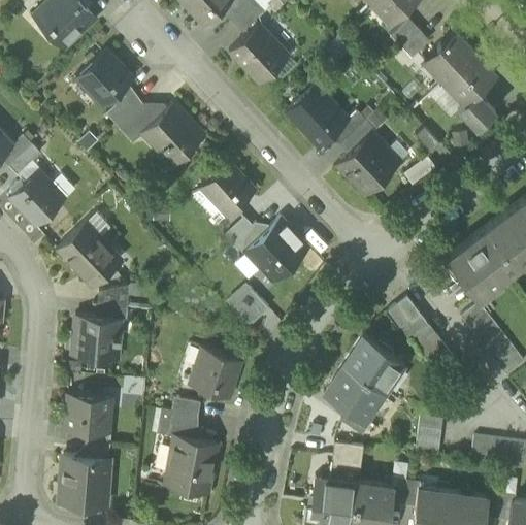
[(63,47),(64,48),(96,19),(78,1),(77,0),(53,0),(34,18),(36,19),(40,14),(67,43),(63,47)]
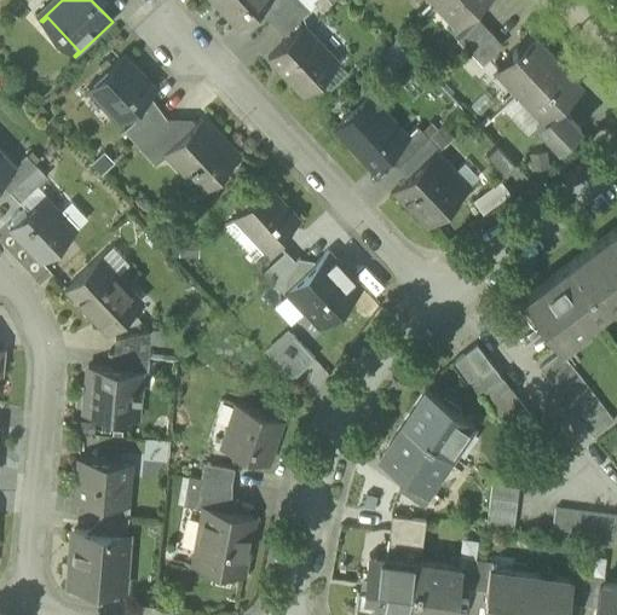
[(213,0),(242,30),(263,10),(272,0),(213,0)]
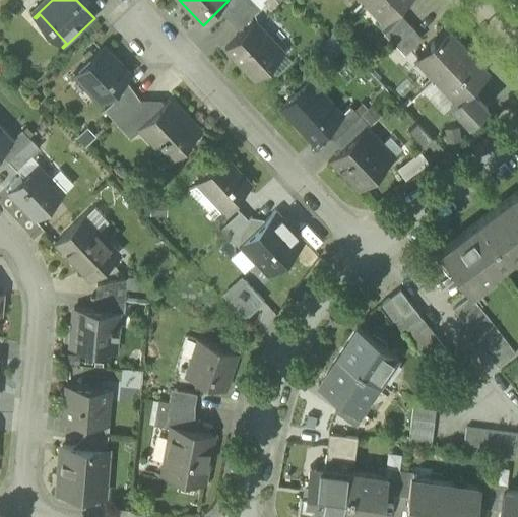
[(229,0),(220,8),(231,18),(250,0),(249,0),(229,0)]
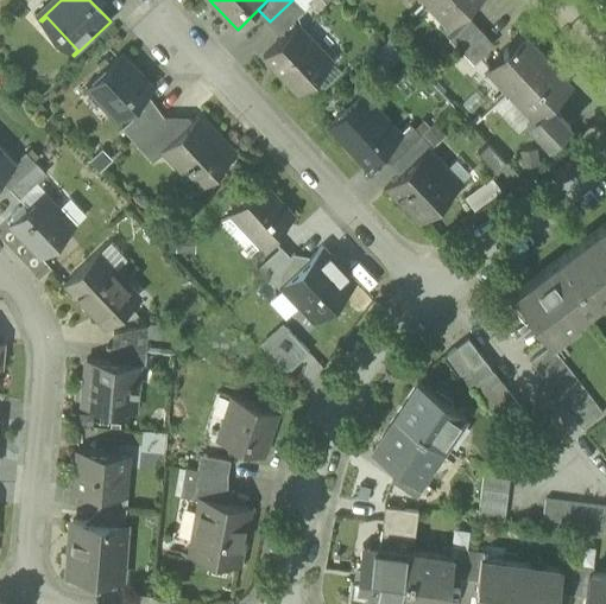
[(305,14),(292,0),(270,21),(283,36),(305,14)]
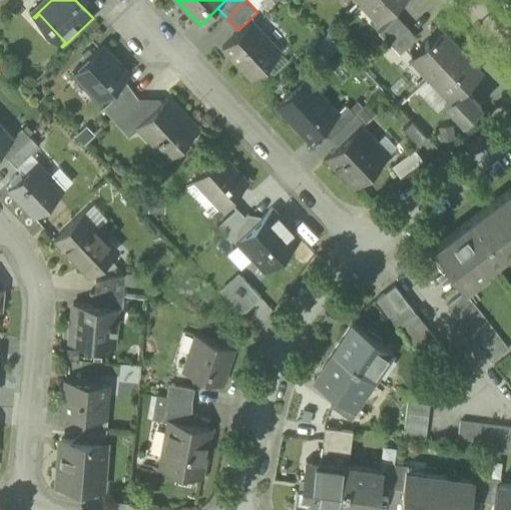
[(404,0),(363,0),(381,20),(382,21),(392,11),(404,0)]
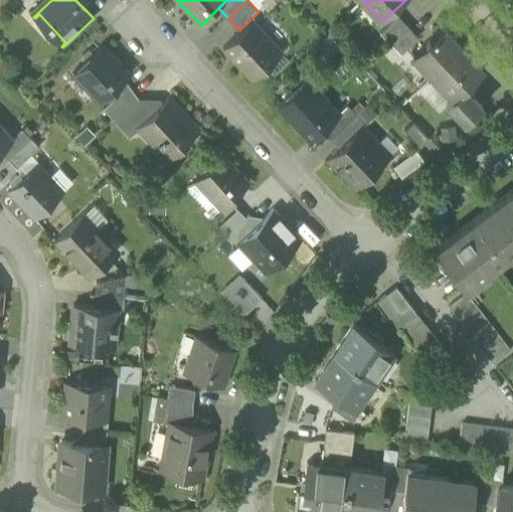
[(375,27),(383,35),(400,19),(393,11),(383,21),(382,20),(375,27)]
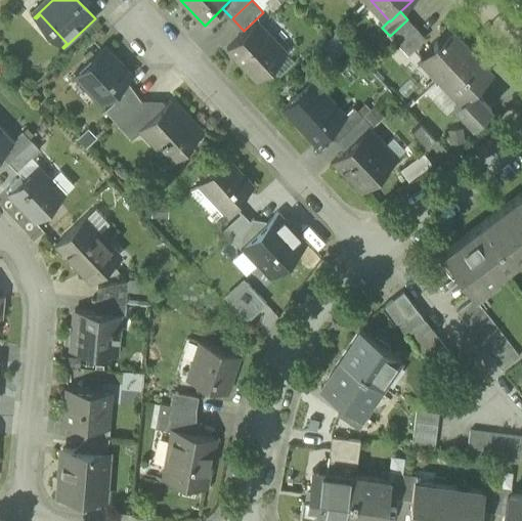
[(36,18),(62,47),(67,43),(40,14),(36,18)]
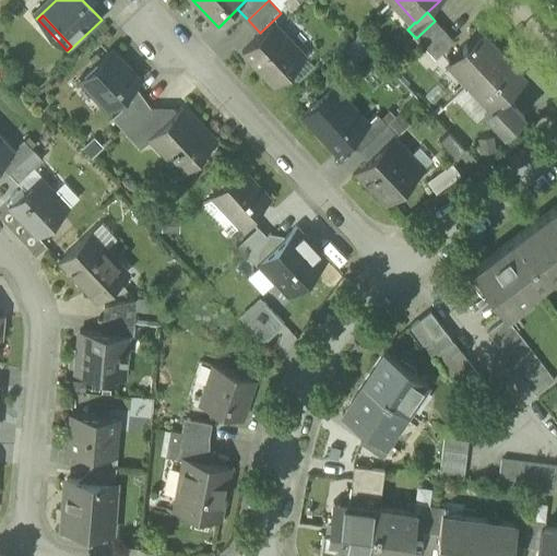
[(416,38),(426,49),(446,32),(435,21),(416,38)]
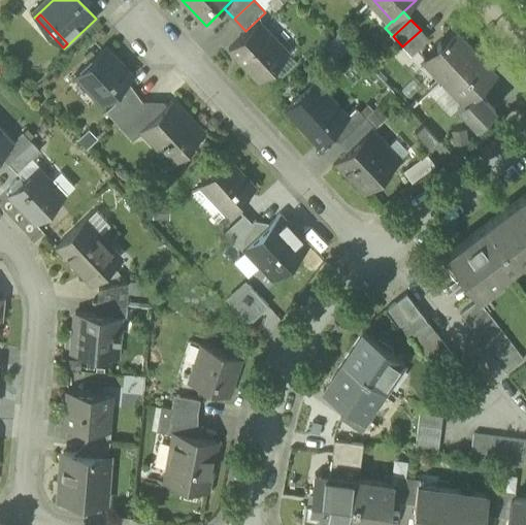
[(231,52),(261,84),(291,57),(260,24),(231,52)]
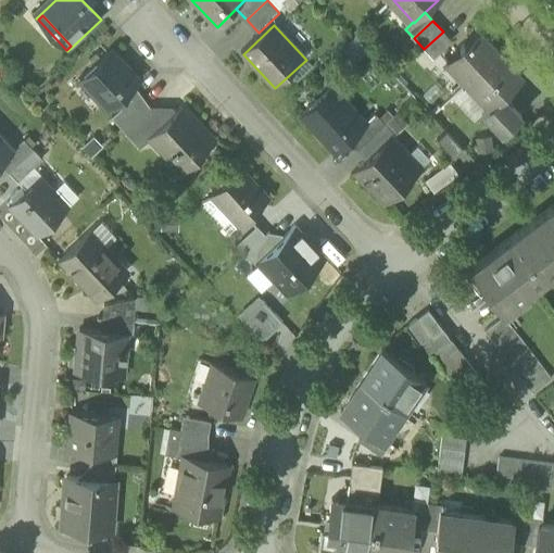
[(454,44),(443,32),(424,49),(435,61),(454,44)]
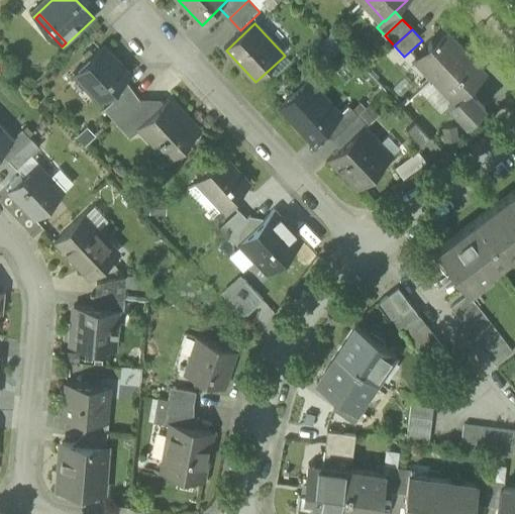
[(417,58),(436,78),(466,50),(446,30),(417,58)]
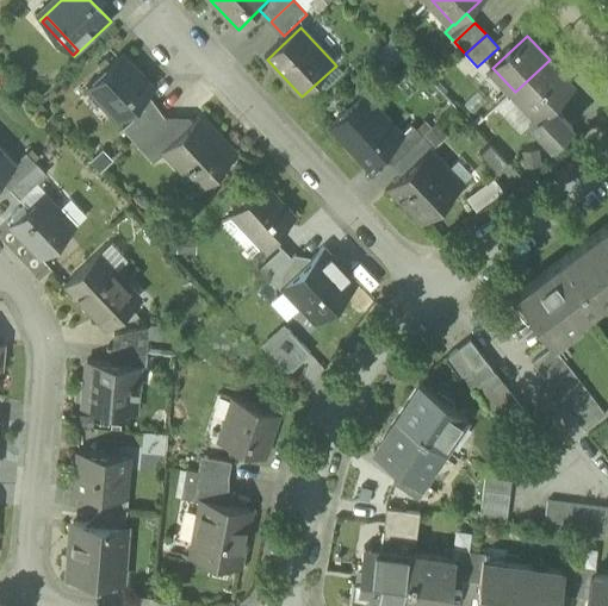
[(90,91),(121,123),(142,104),(148,98),(156,91),(124,57),(90,91)]
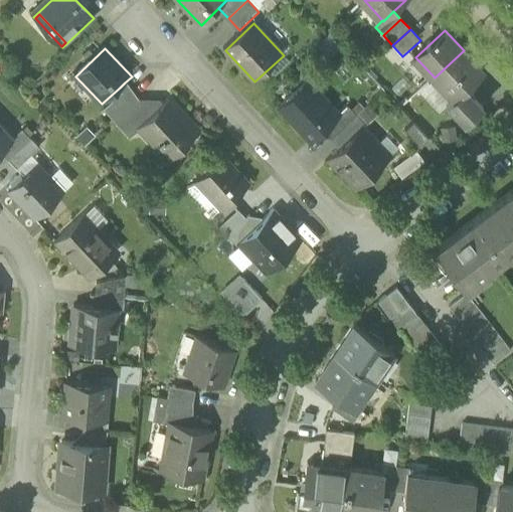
[(435,77),(455,100),(467,89),(485,72),(464,50),(435,77)]
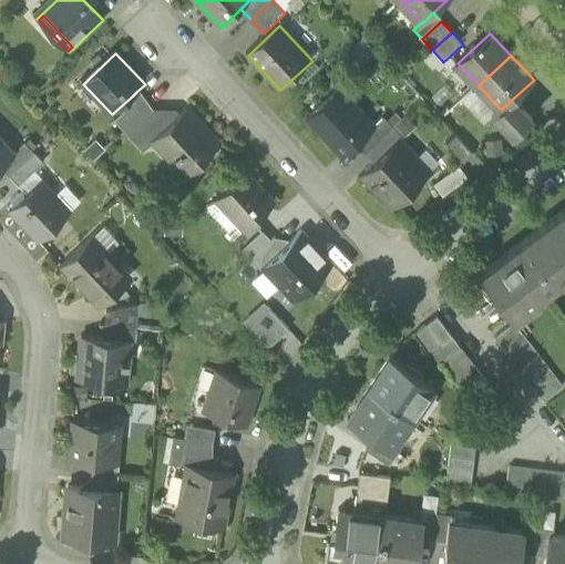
[(308,120),(343,159),(363,140),(376,129),(375,127),(339,90),(338,91),(343,96),(330,110),(325,103),(308,120)]
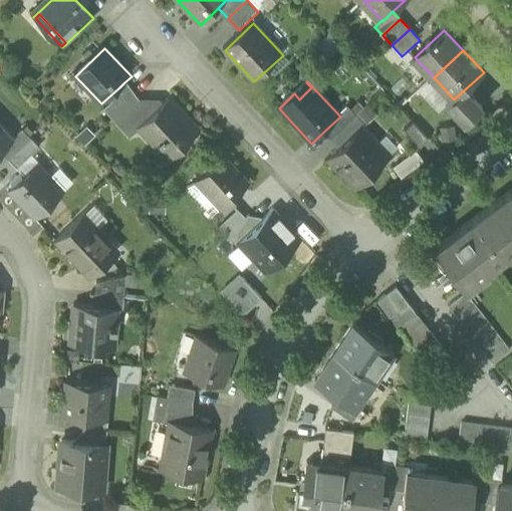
[(141,100),(124,82),(119,87),(125,93),(136,104),(139,102),(141,100)]
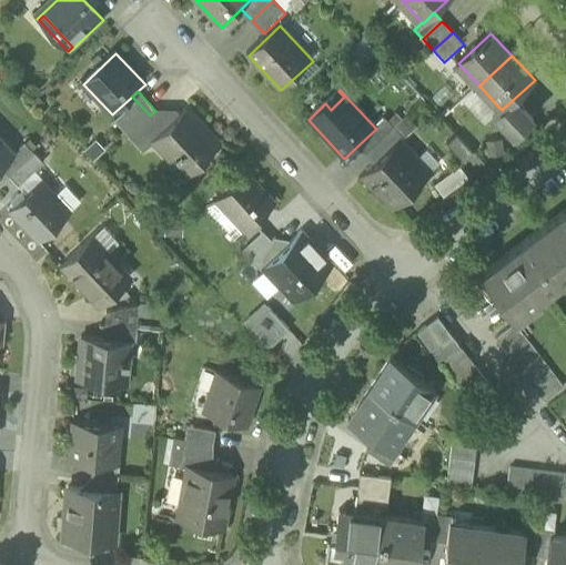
[(339,91),(325,103),(331,110),(344,97),(339,91)]
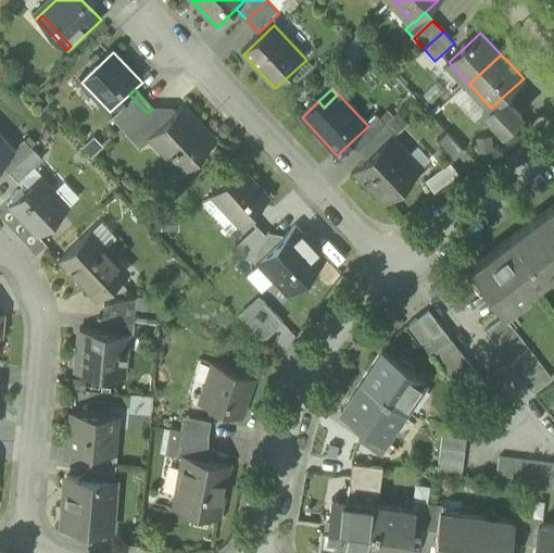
[(483,114),(493,125),(514,105),(504,96),(491,108),(483,114)]
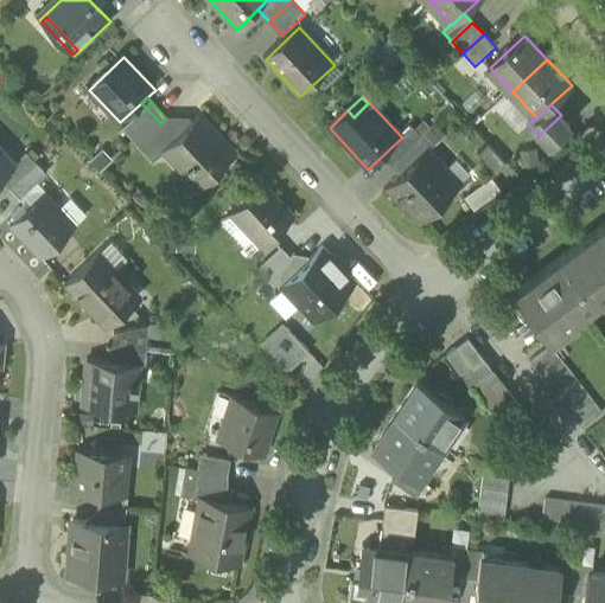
[(126,132),(138,145),(160,123),(148,110),(126,132)]
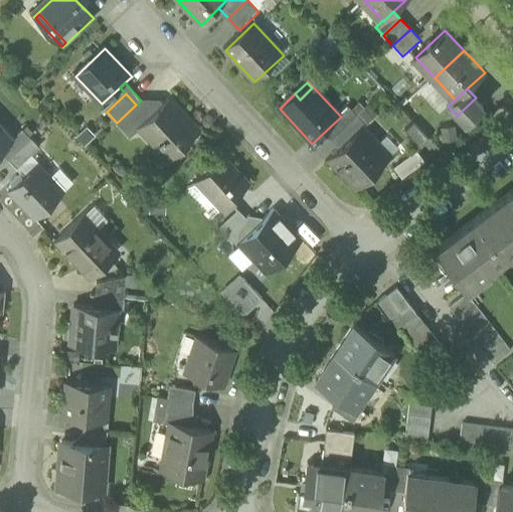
[(484,107),(476,98),(457,116),(465,124),(484,107)]
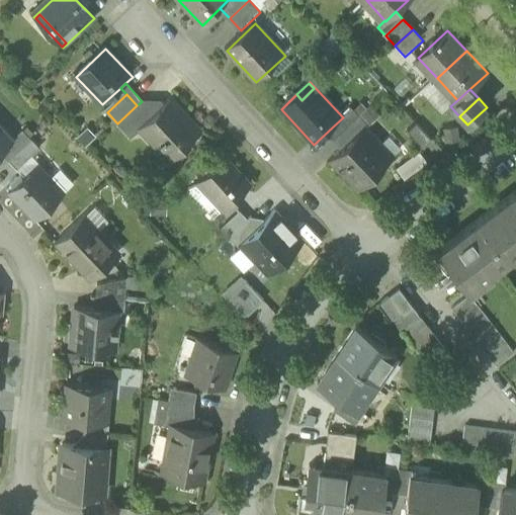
[(163,143),(176,157),(201,134),(171,101),(154,117),(141,130),(142,131),(158,148),(163,143)]
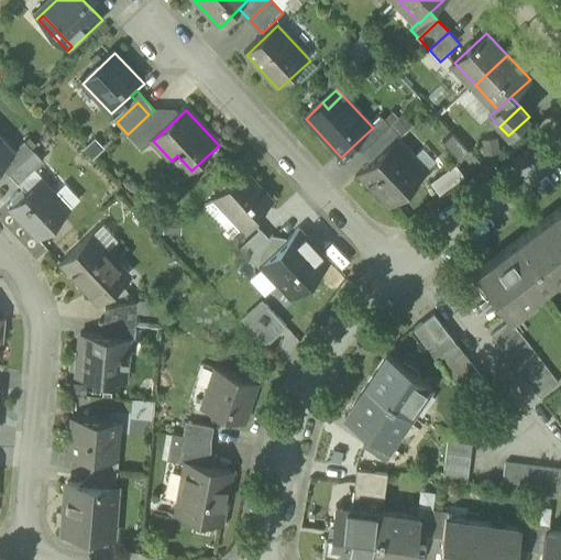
[(152,112),(149,114),(128,134),(144,152),(154,142),(153,141),(167,128),(152,112)]
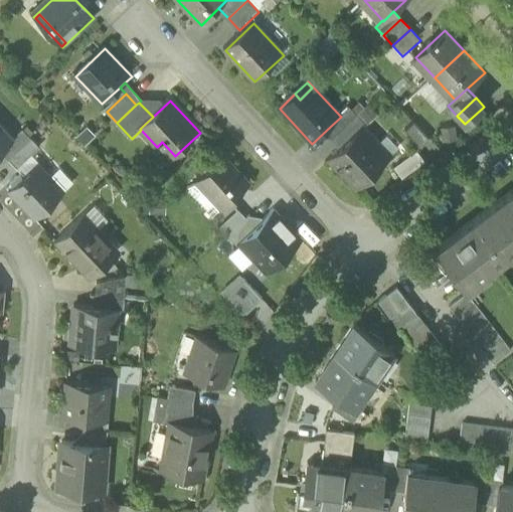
[(330,127),(338,136),(357,118),(348,108),(340,116),(341,117),(330,127)]
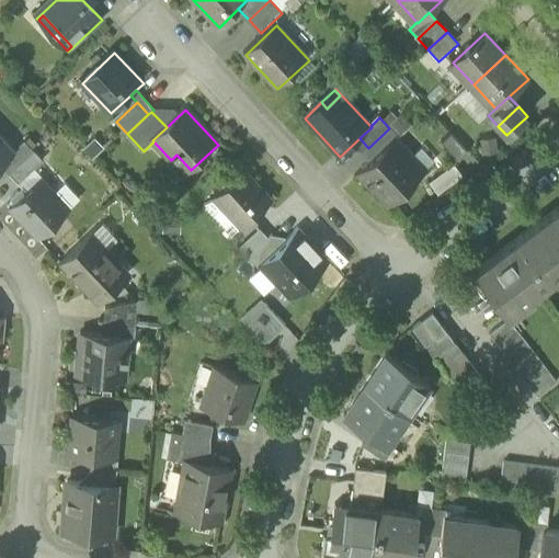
[(399,139),(389,128),(368,148),(377,158),(396,140),(397,141),(399,139)]
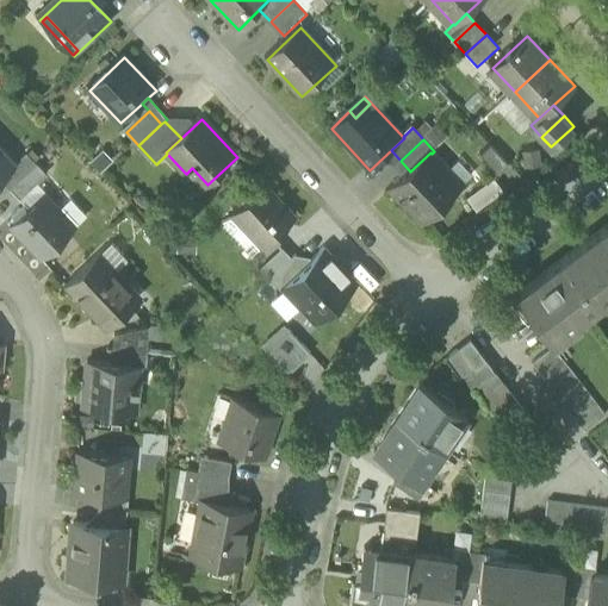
[(0,183),(2,181),(20,166),(18,164),(0,144),(0,183)]
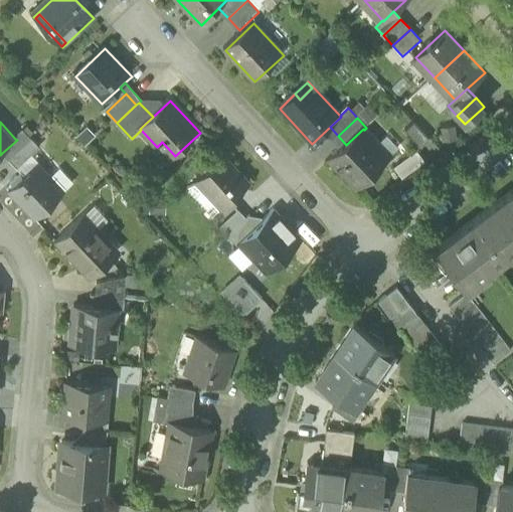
[(405,132),(421,149),(431,141),(414,124),(405,132)]
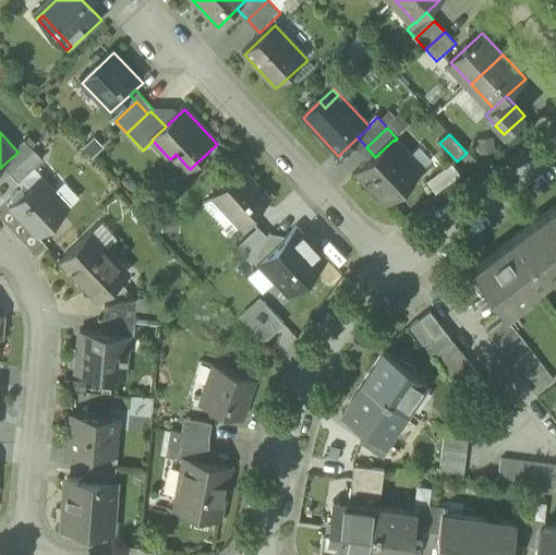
[(420,151),(411,158),(395,141),(394,140),(375,157),(357,175),(386,206),(424,170),(432,164),(420,151)]
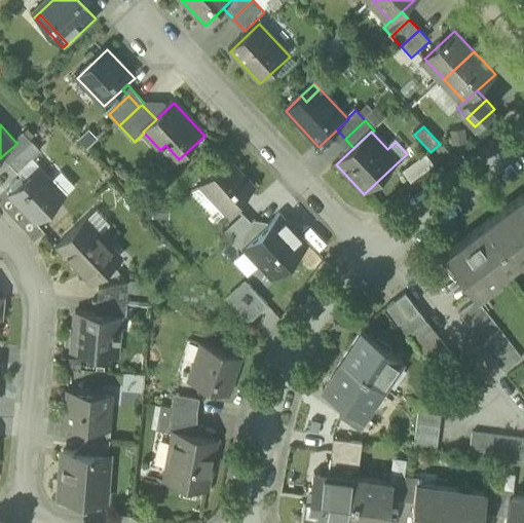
[(2,156),(10,165),(34,144),(25,134),(15,142),(17,143),(2,156)]
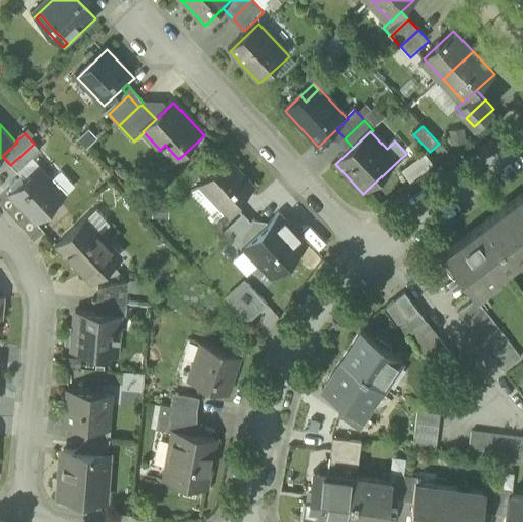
[(42,152),(34,144),(10,165),(19,174),(42,152)]
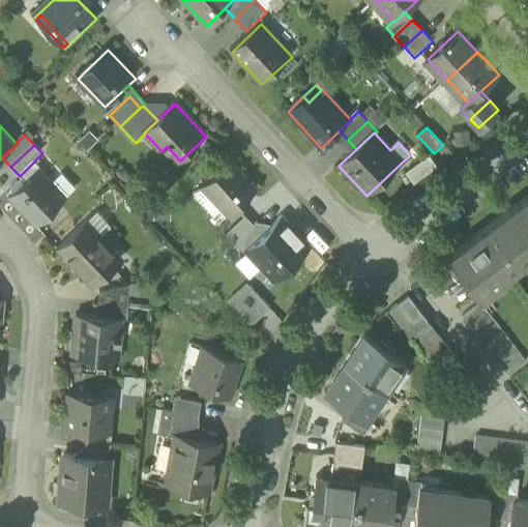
[(203,187),(230,216),(258,192),(231,163),(203,187)]
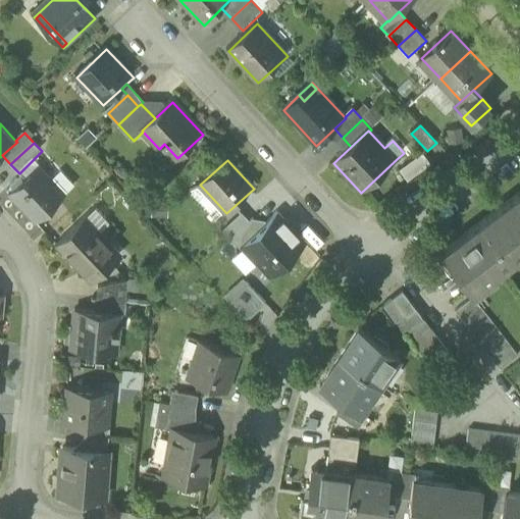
[(10,195),(38,223),(65,197),(39,168),(10,195)]
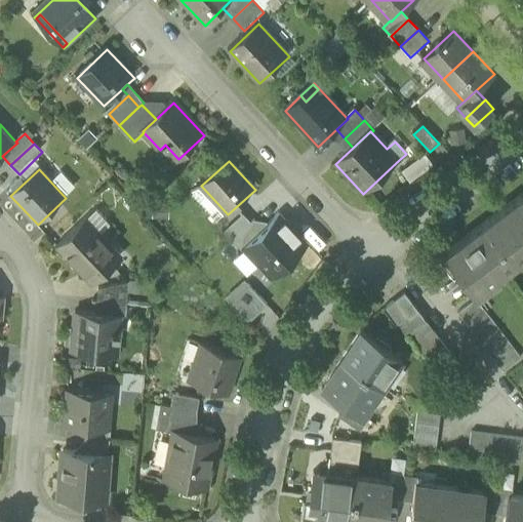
[(190,195),(213,219),(219,213),(196,189),(190,195)]
